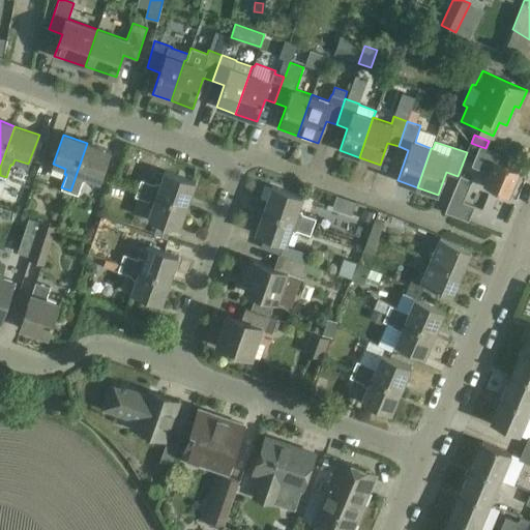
[(111,151),(87,143),(70,190),(79,194),(83,180),(85,181),(87,175),(100,180),(111,151)]
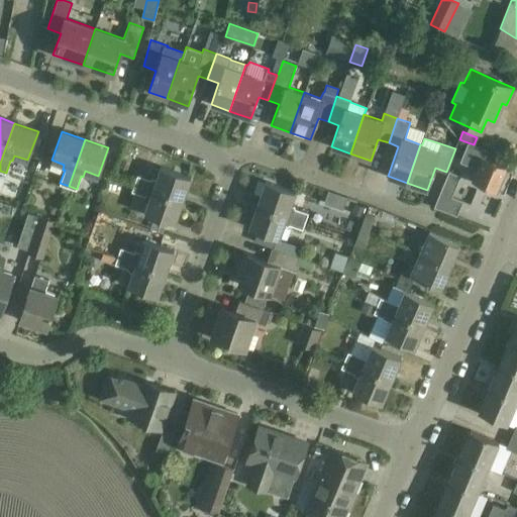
[(468,142),(458,163),(477,170),(472,182),(497,192),(507,167),(494,162),(497,154),(474,144),(468,142)]
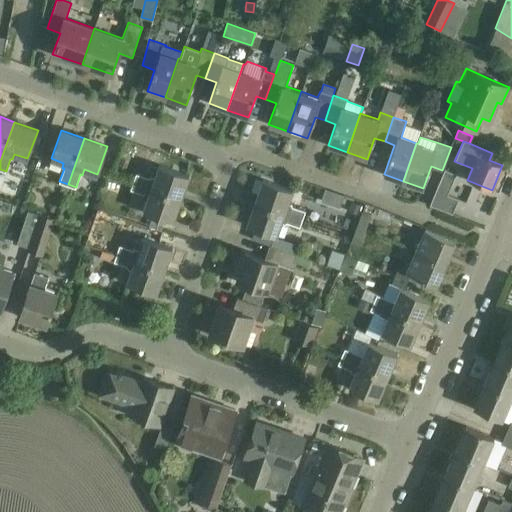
[(136,174),(133,182),(181,199),(189,176),(159,165),(155,178),(151,177),(149,179),(136,174)]
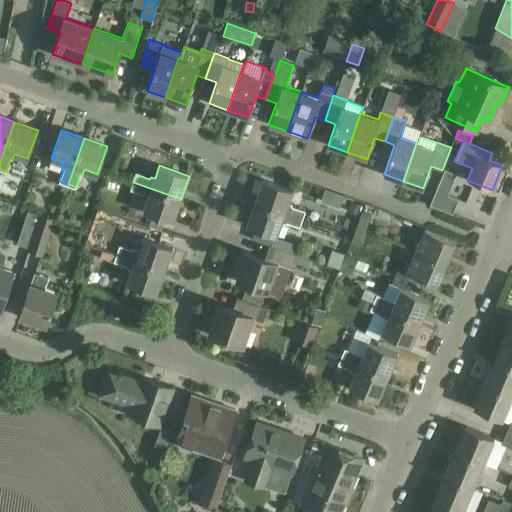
[(445,171),(430,205),(452,214),(458,199),(447,195),(456,175),(445,171)]
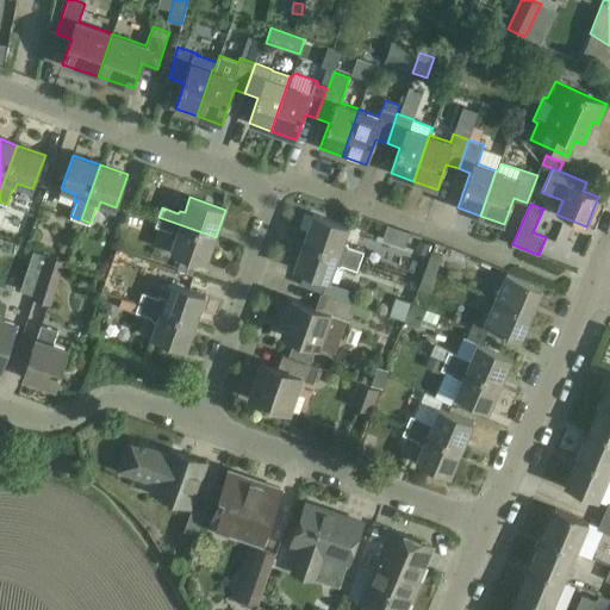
[(313,215),(304,242),(360,262),(363,253),(348,247),(347,244),(343,242),(348,226),(313,215)]
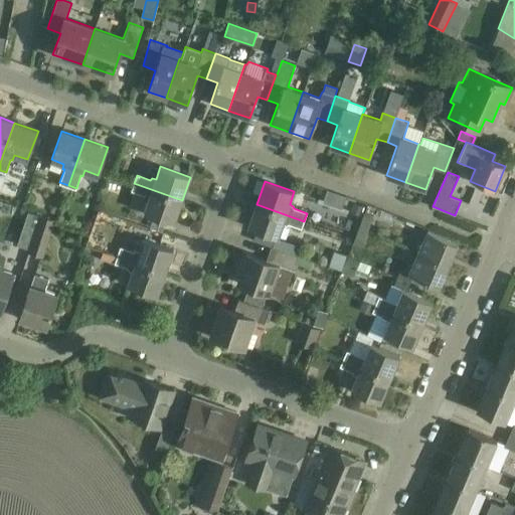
[(174,223),(182,200),(134,183),(131,191),(143,195),(143,197),(149,199),(144,213),(174,223)]
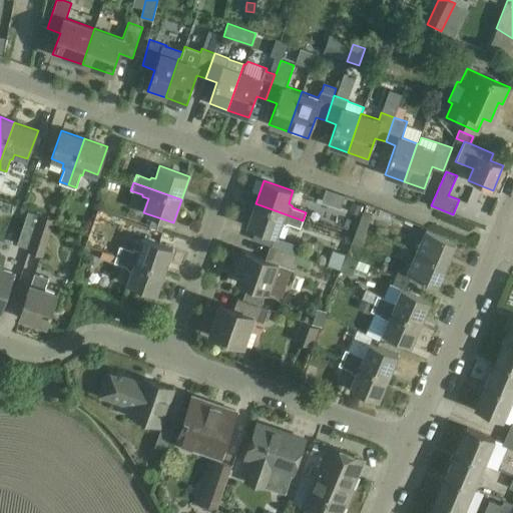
[(321,198),(342,204),(345,192),(324,187),(321,198)]
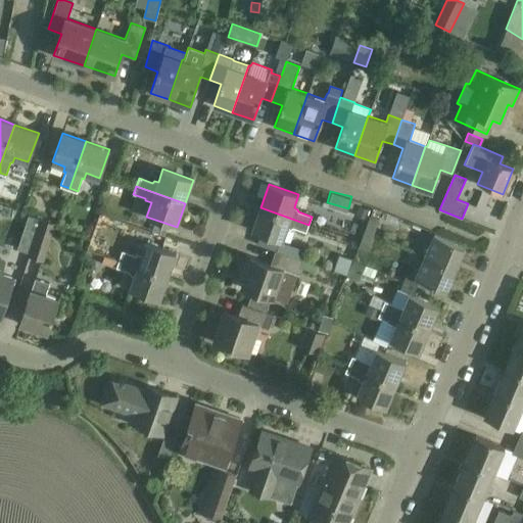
[(355,216),(367,220),(370,210),(359,206),(355,216)]
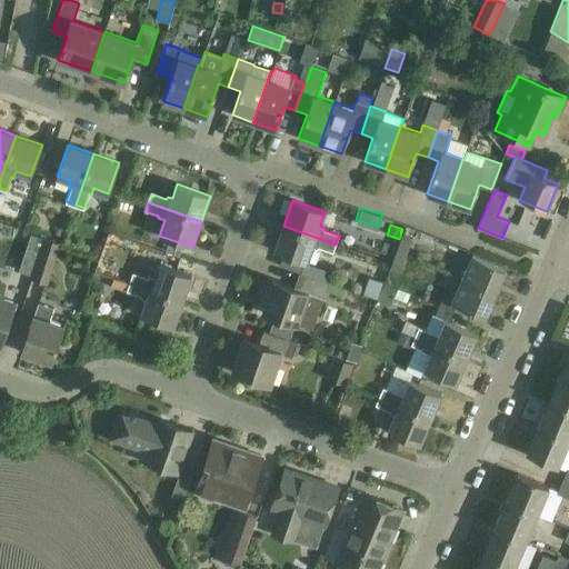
[(333,252),(336,245),(283,226),(275,251),(307,262),(311,248),(319,250),(320,247),(333,252)]
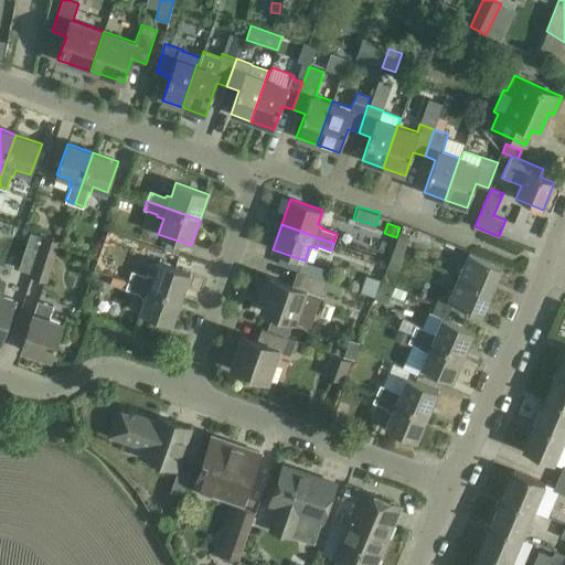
[(393,254),(403,257),(409,236),(400,233),(393,254)]
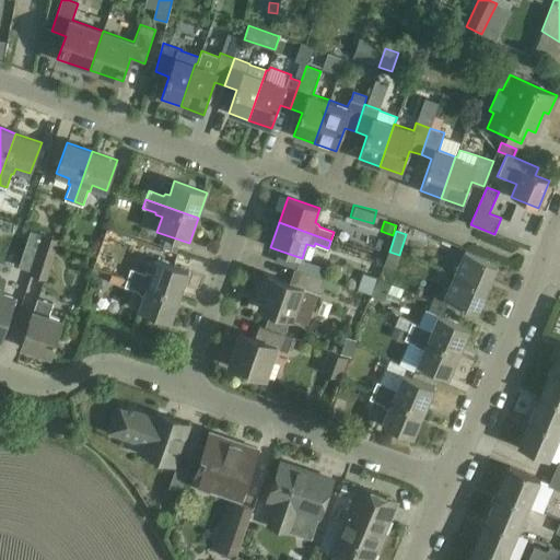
[(34,233),(30,247),(38,251),(43,236),(34,233)]
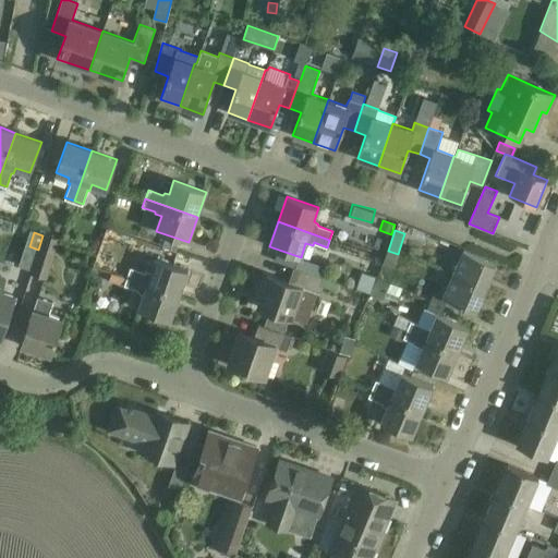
[(31,274),(47,279),(59,240),(43,235),(38,250),(31,274)]
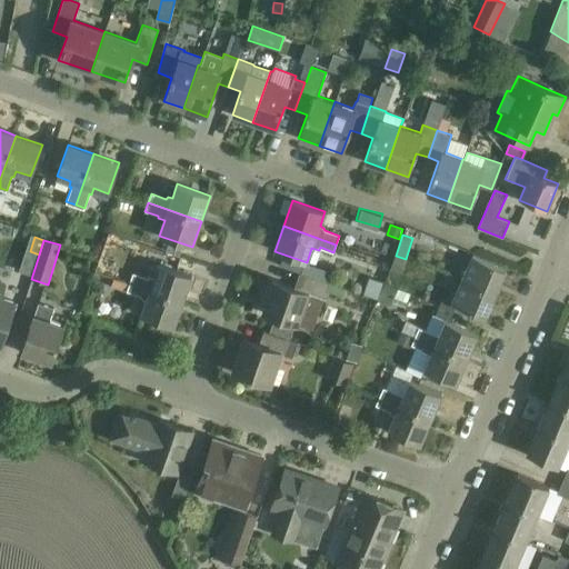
[(370,268),(373,258),(340,245),(337,255),(370,268)]
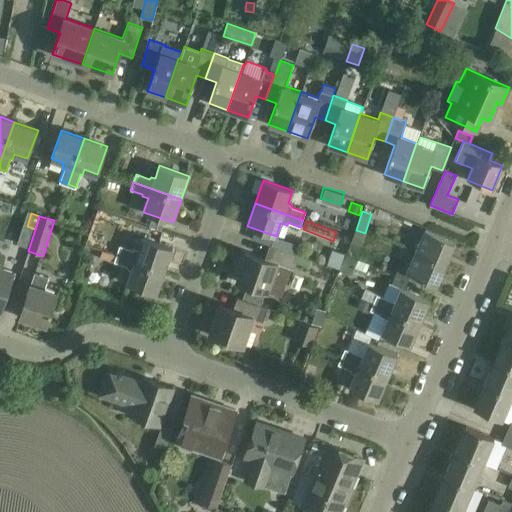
[(361,245),(365,233),(356,230),(352,242),(361,245)]
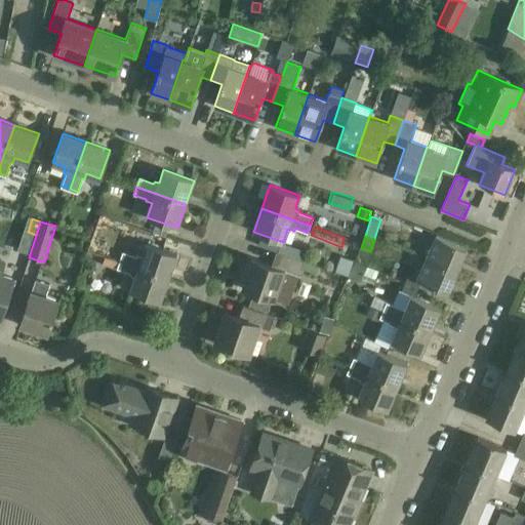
[(436,236),(428,254),(427,257),(456,271),(467,249),(436,236)]
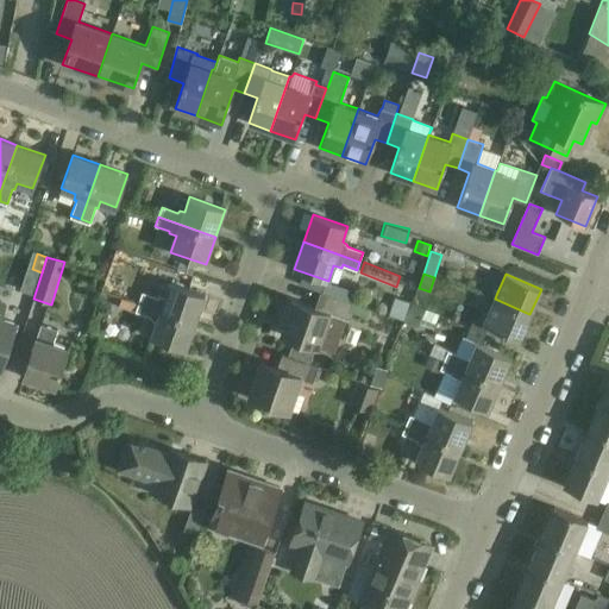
[(144,293),(139,303),(195,322),(205,294),(169,282),(164,296),(159,294),(158,297),(144,293)]
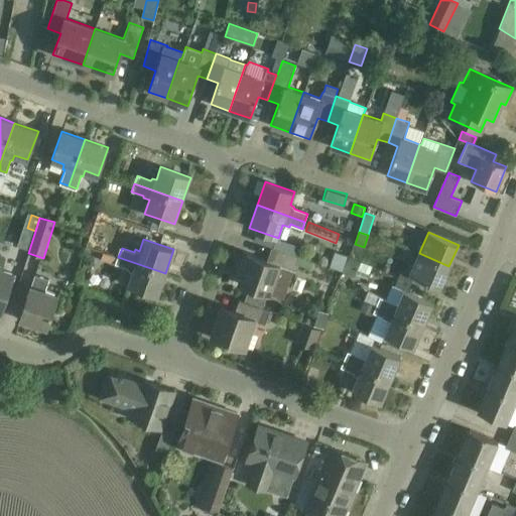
[(275,244),(274,248),(298,257),(301,249),(286,244),(284,247),(275,244)]
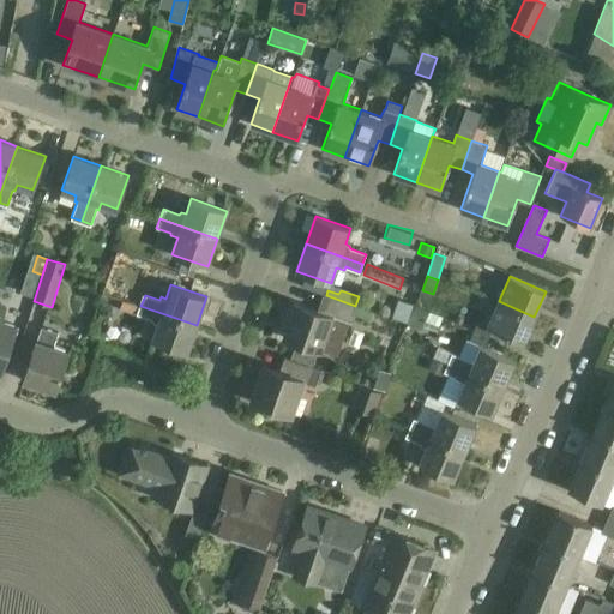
[(295,302),(283,336),(306,344),(321,350),(332,354),(336,351),(343,332),(345,332),(355,306),(326,295),(323,295),(318,311),(295,302)]
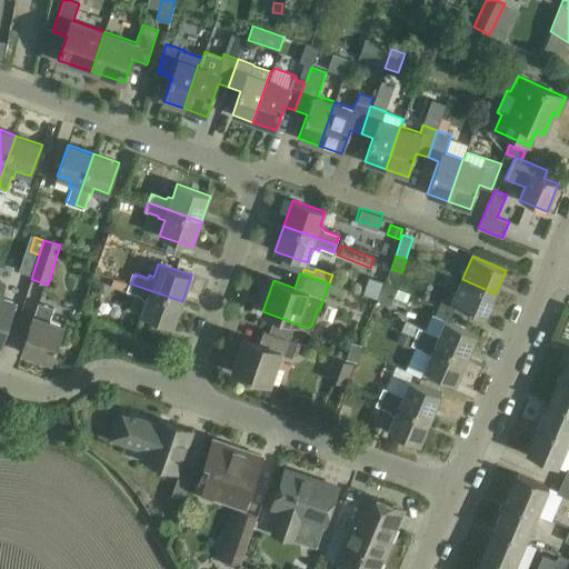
[(495,293),(462,279),(451,302),(451,303),(455,306),(485,318),(495,293)]
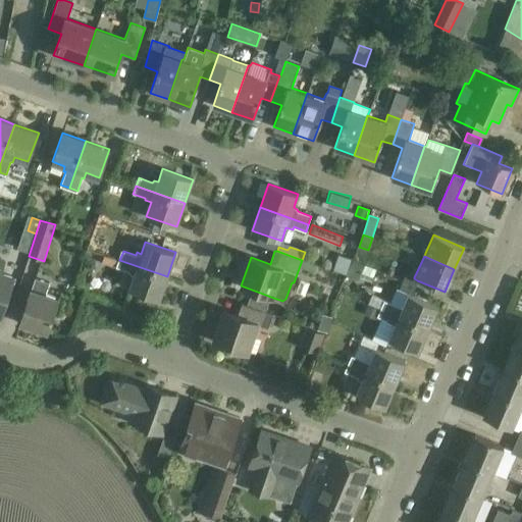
[(0,316),(1,316),(7,297),(13,277),(0,273),(4,261),(0,259),(0,316)]
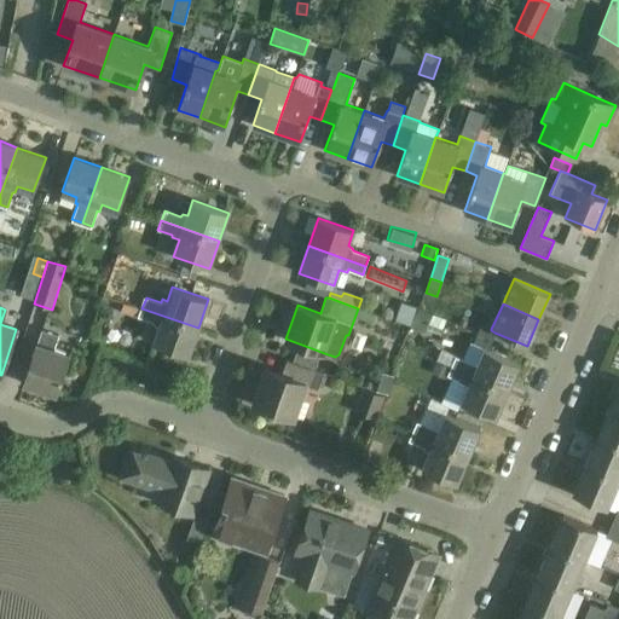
[(189,356),(198,328),(142,308),(139,317),(155,323),(154,325),(158,327),(152,343),(189,356)]
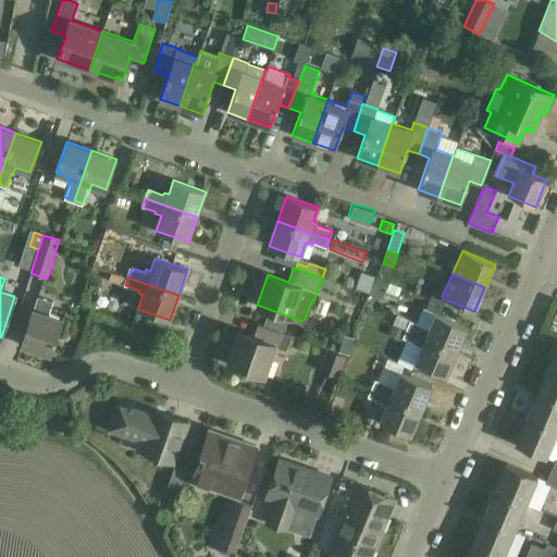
[(378,277),(369,295),(382,301),(391,284),(378,277)]
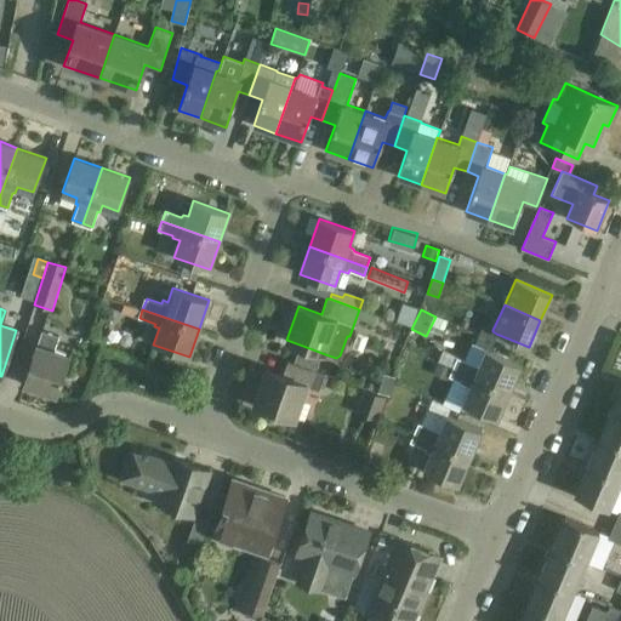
[(36,345),(30,362),(23,385),(56,394),(69,355),(53,351),(58,336),(41,331),(36,345)]
